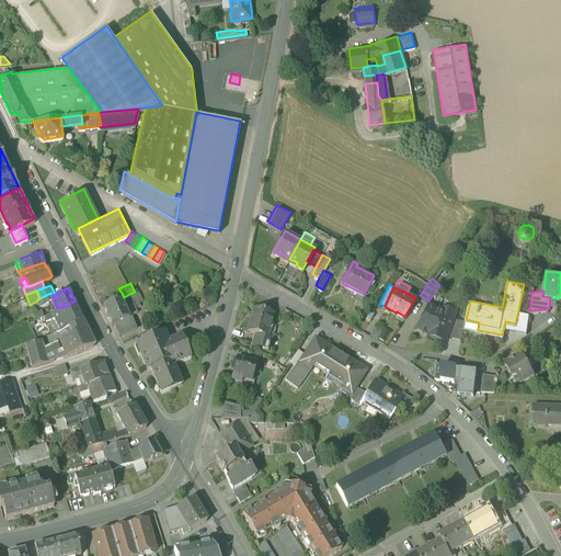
[(129,294),(135,306),(140,303),(135,292),(129,294)]
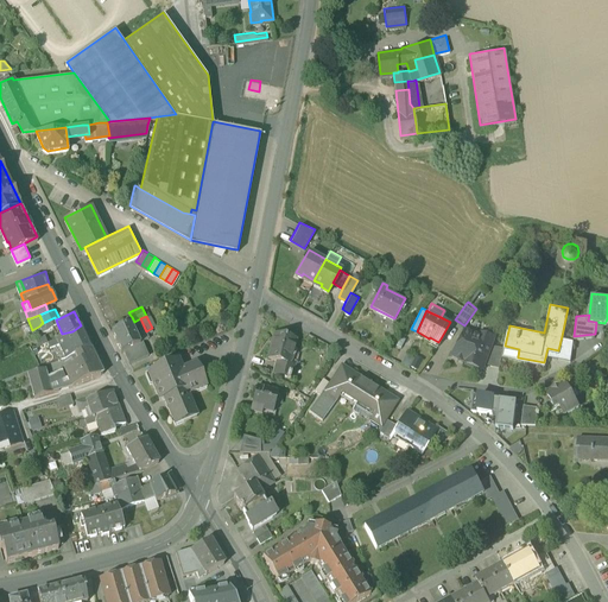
[(43,329),(57,323),(56,319),(55,317),(43,323),(40,324),(40,325),(43,329)]
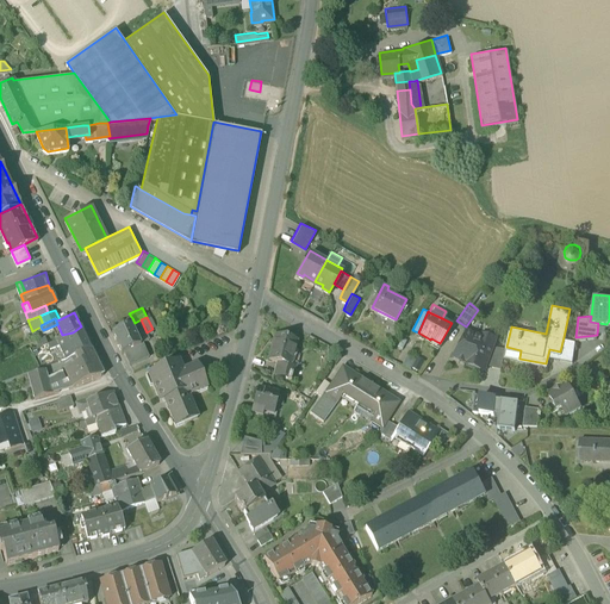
[(141,341),(139,341),(130,319),(130,318),(120,323),(120,325),(112,329),(122,350),(124,349),(141,342),(141,341)]
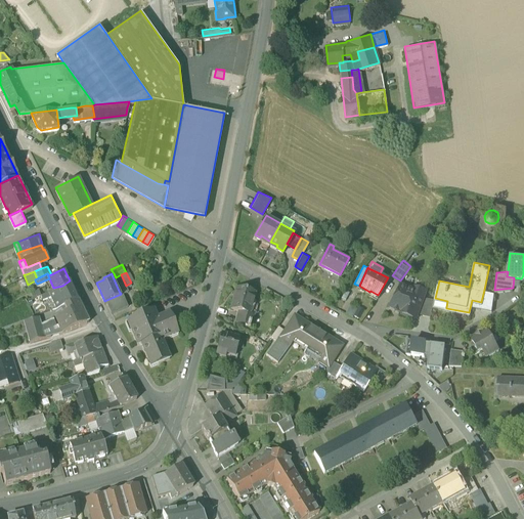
[(114,273),(112,274),(120,293),(128,290),(126,286),(121,274),(116,277),(114,273)]
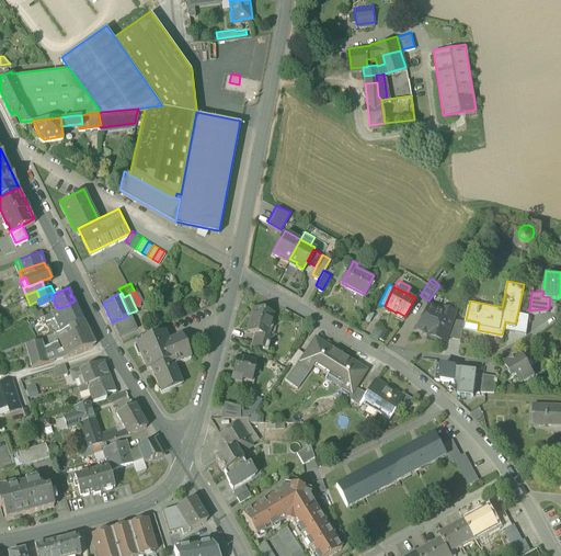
[(60,327),(68,325),(83,319),(75,301),(67,306),(57,308),(53,310),(60,327)]
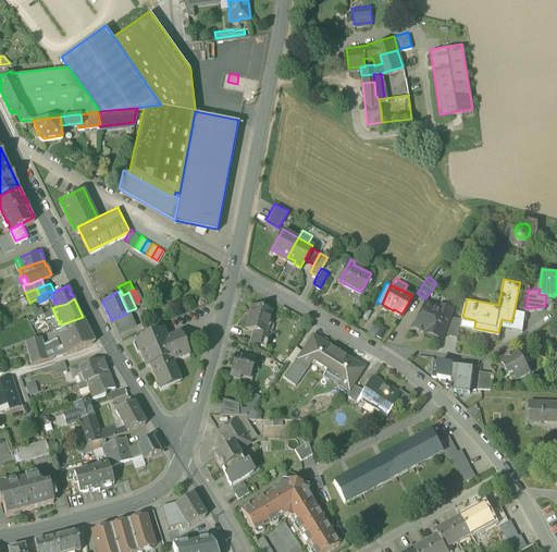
[(434,332),(443,335),(444,331),(450,314),(453,308),(441,303),(440,306),(425,301),(413,324),(426,329),(425,330),(434,333),(434,332)]
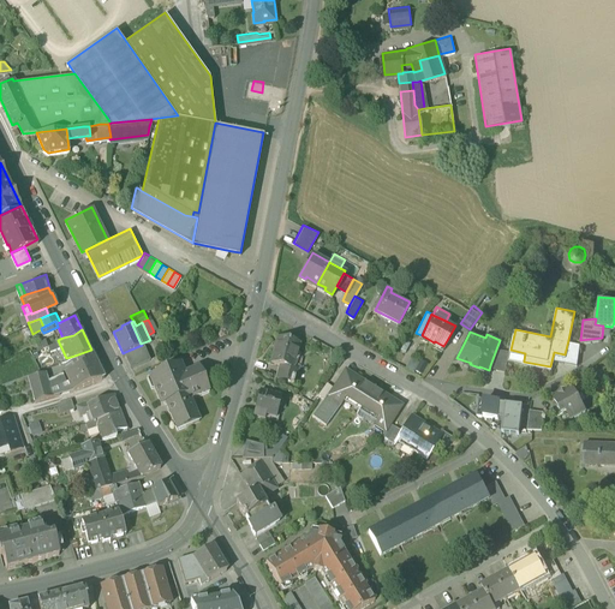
[(282,362),(294,365),(294,364),(302,342),(280,335),(276,345),(272,359),(279,360),(282,362)]
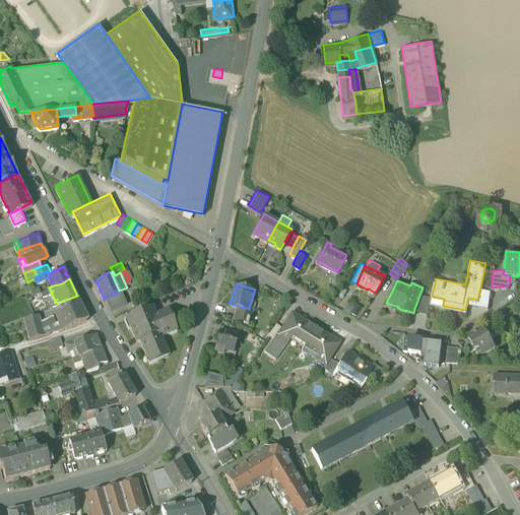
[(477,300),(489,302),(491,290),(480,287),(477,300)]
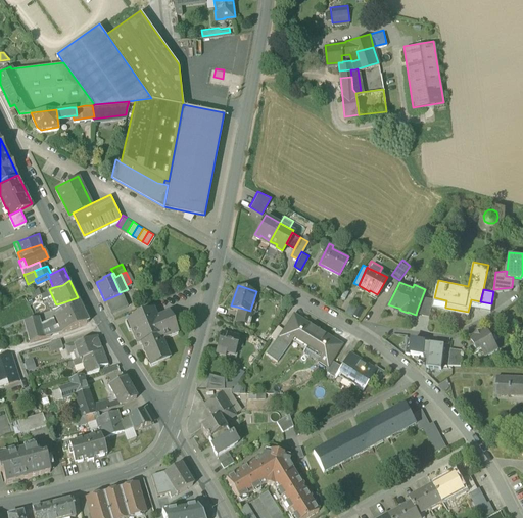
[(122,292),(121,292),(121,293),(106,299),(111,311),(127,303),(122,292)]
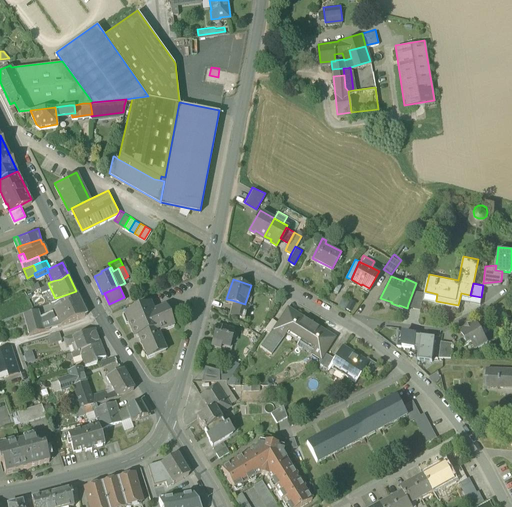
[(421,306),(423,298),(424,291),(424,290),(414,288),(408,304),(421,306)]
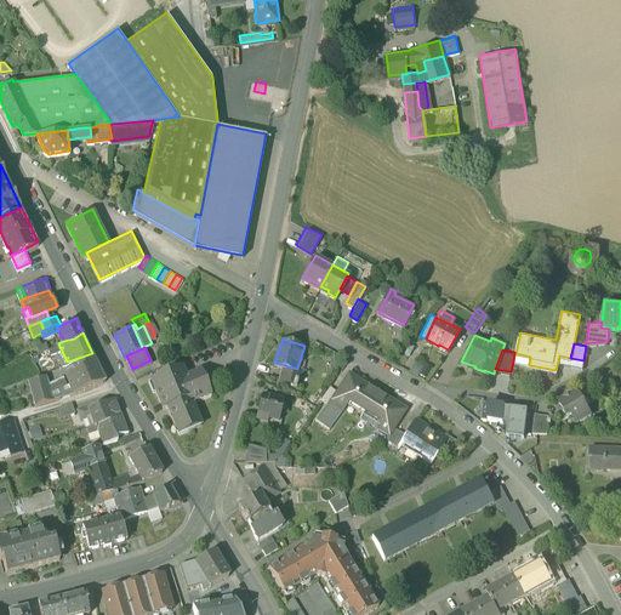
[(66,373),(69,382),(100,368),(92,353),(75,359),(78,362),(79,366),(68,371),(66,373)]
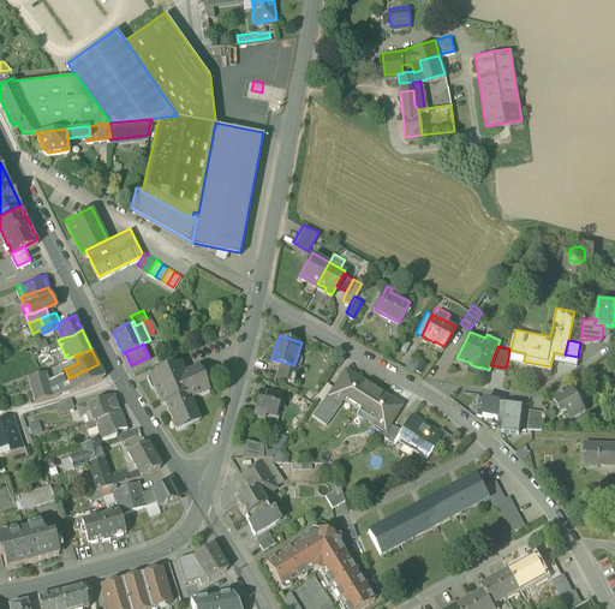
[(511,350),(509,350),(508,358),(524,360),(525,353),(511,350)]
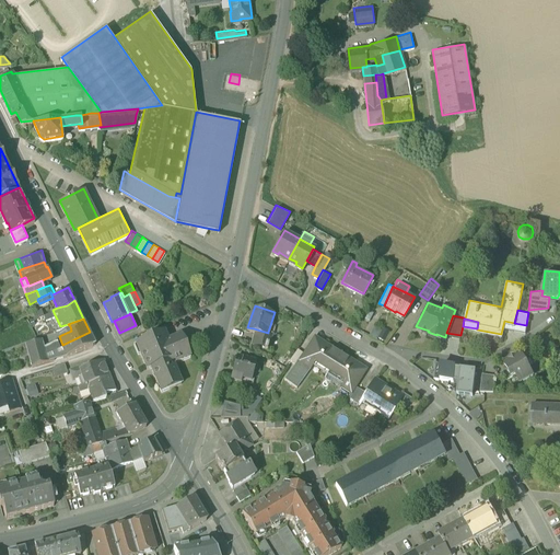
[(373,322),(369,332),(376,335),(377,335),(382,326),(373,322)]
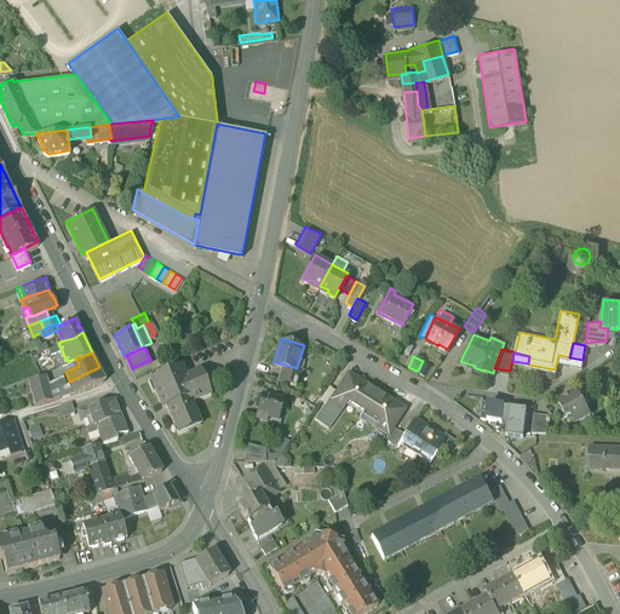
[(423,360),(423,361),(418,371),(425,374),(431,363),(423,360)]
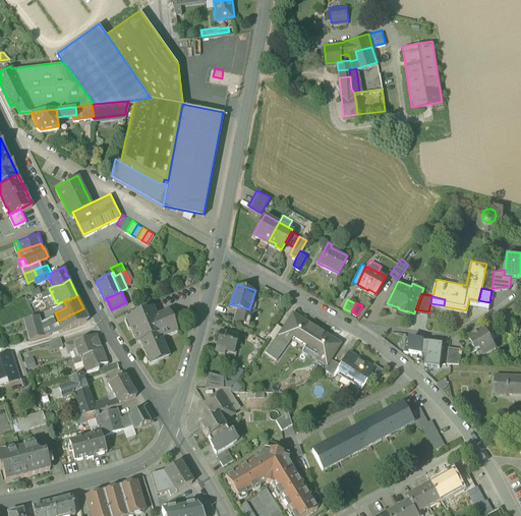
[(55,307),(57,311),(66,307),(65,303),(55,307)]
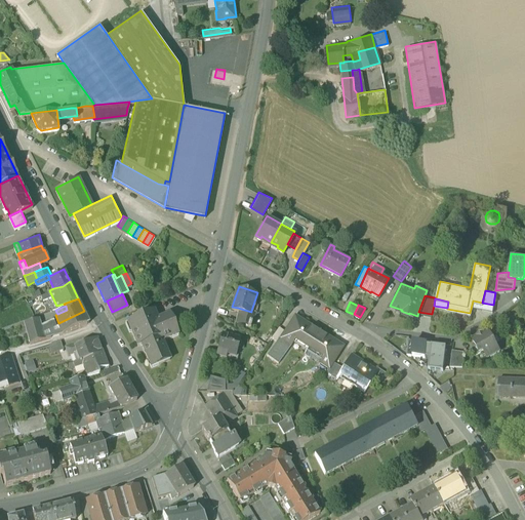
[(157,358),(158,361),(170,356),(162,337),(169,334),(168,332),(177,329),(169,311),(157,316),(154,308),(128,318),(132,328),(131,328),(137,343),(142,342),(150,360),(157,358)]
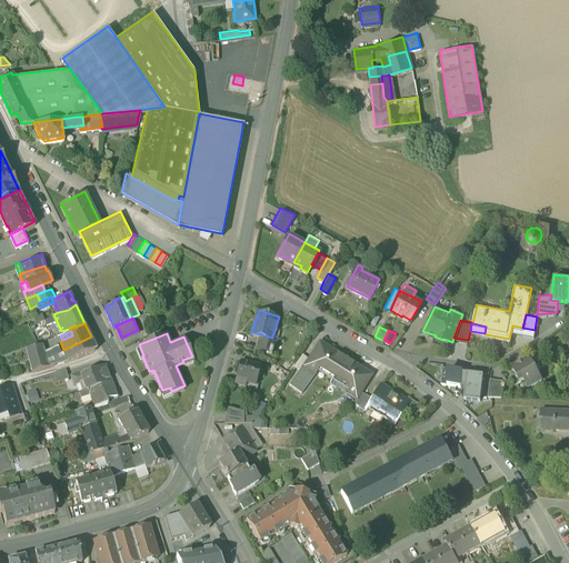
[(261,334),(258,333),(253,347),(272,352),(273,348),(259,343),(261,334)]
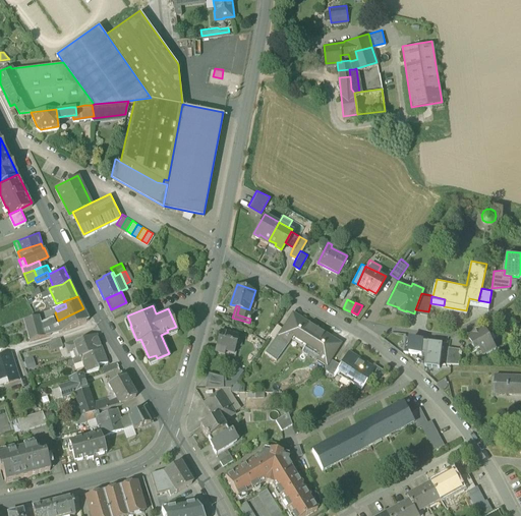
[(237,314),(250,319),(253,310),(249,308),(249,309),(239,306),(237,314)]
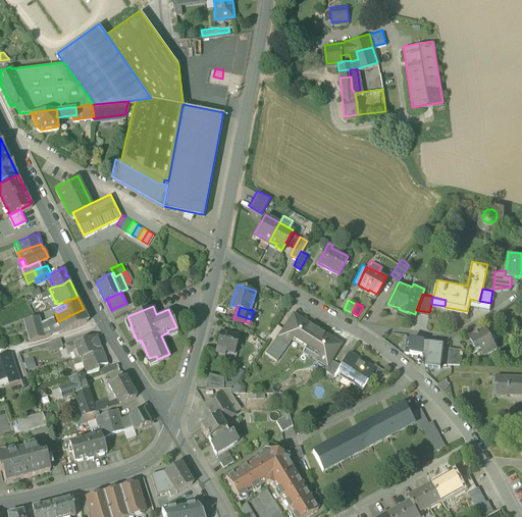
[(52,309),(39,313),(41,321),(53,316),(54,315),(52,309)]
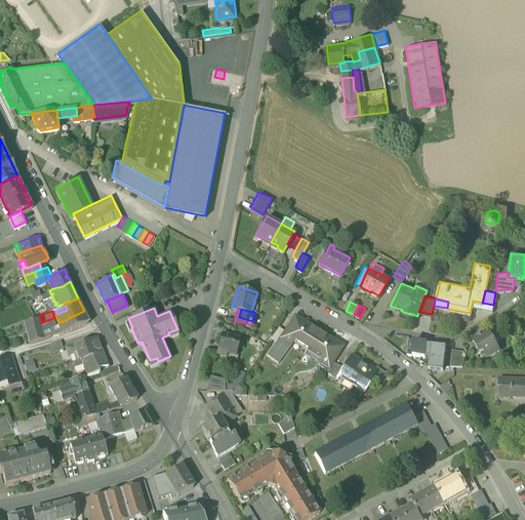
[(88,319),(84,311),(58,323),(63,330),(88,319)]
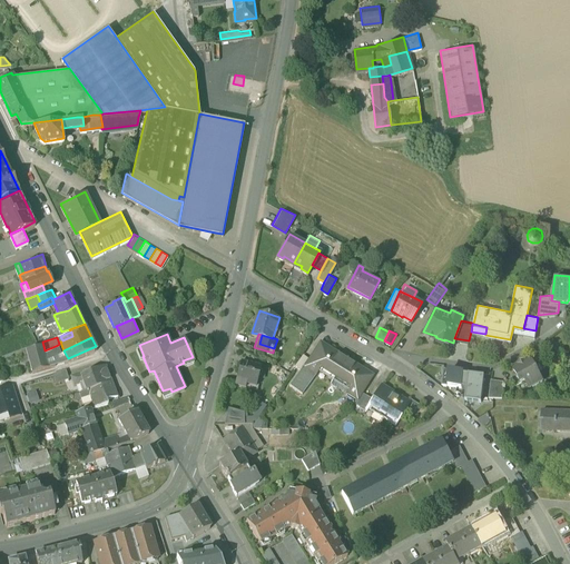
[(321,340),(310,357),(318,363),(318,364),(320,365),(334,375),(346,356),(321,340)]
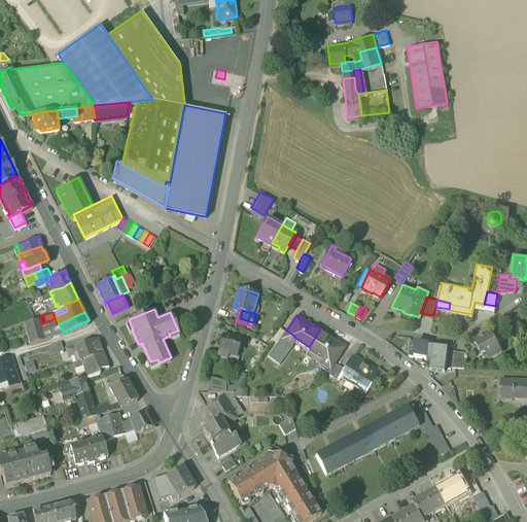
[(45,337),(41,324),(39,316),(24,320),(30,341),(45,337)]
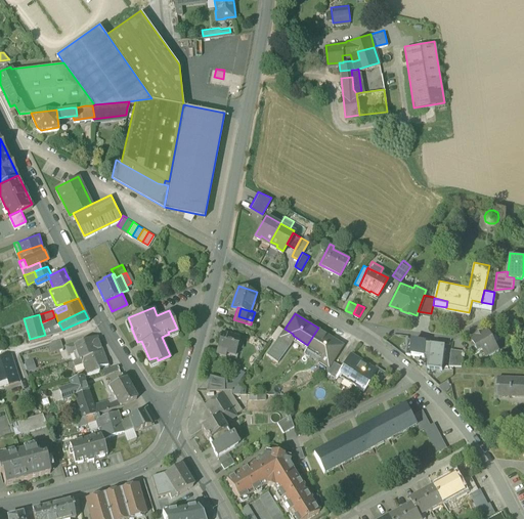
[(41,322),(45,335),(62,330),(58,322),(56,322),(53,317),(41,322)]
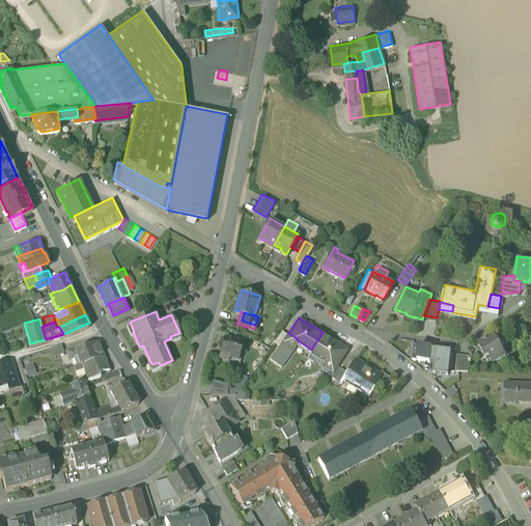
[(275,338),(280,342),(287,332),(282,329),(275,338)]
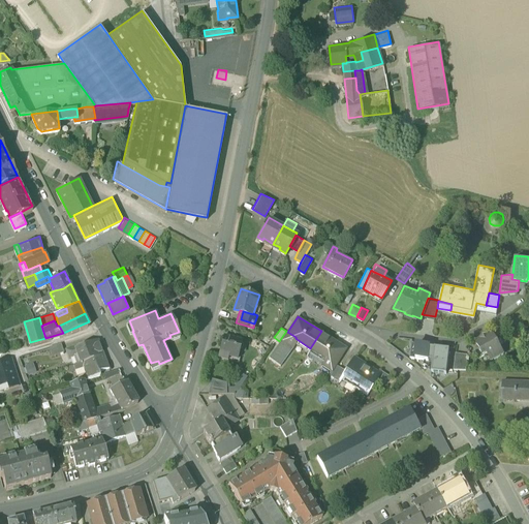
[(487,350),(491,358),(503,350),(492,329),(475,338),(479,345),(481,348),(477,350),(479,355),(487,350)]
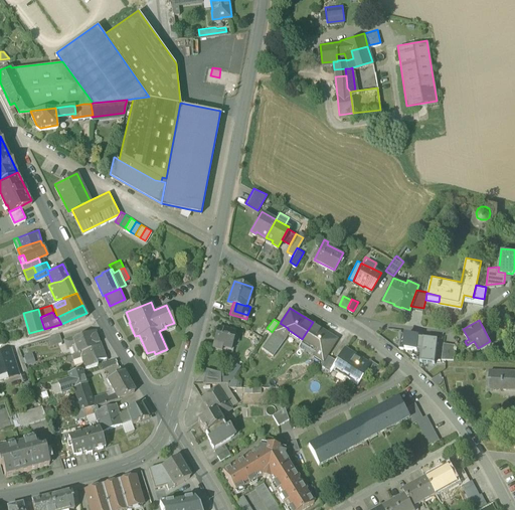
[(286,334),(289,330),(288,329),(288,328),(280,323),(279,322),(272,332),(262,346),(273,354),(286,335),(286,334)]
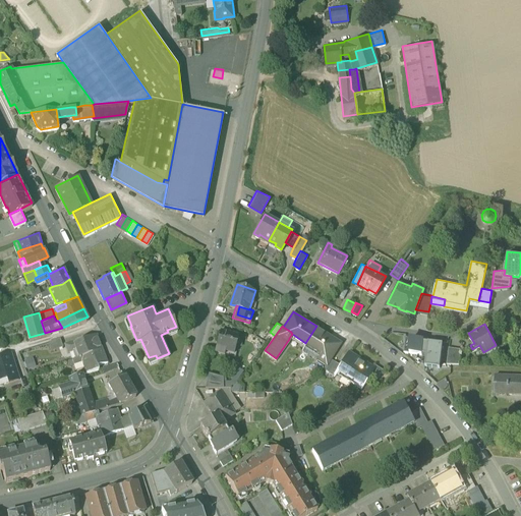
[(340,341),(316,326),(305,343),(320,352),(316,356),(326,362),(330,356),(340,341)]
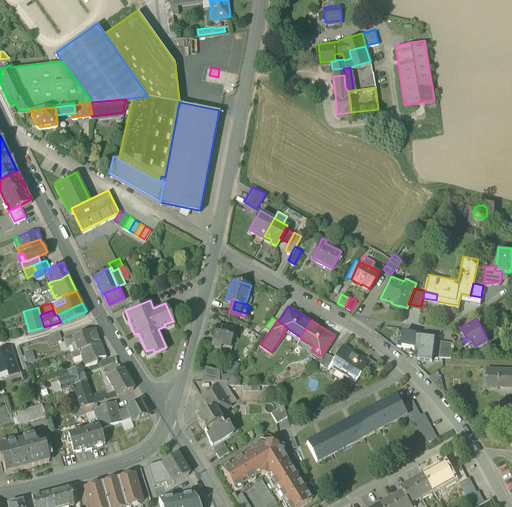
[(211,343),(231,348),(233,338),(231,338),(234,327),(216,323),(211,343)]
